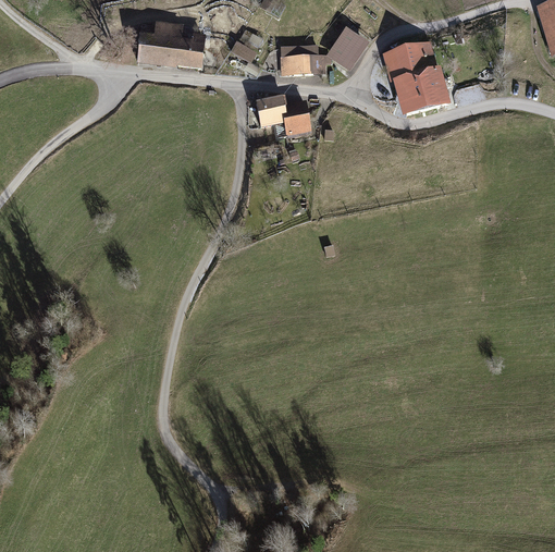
[(554,2),(533,10),(549,57),(554,54),(554,2)]
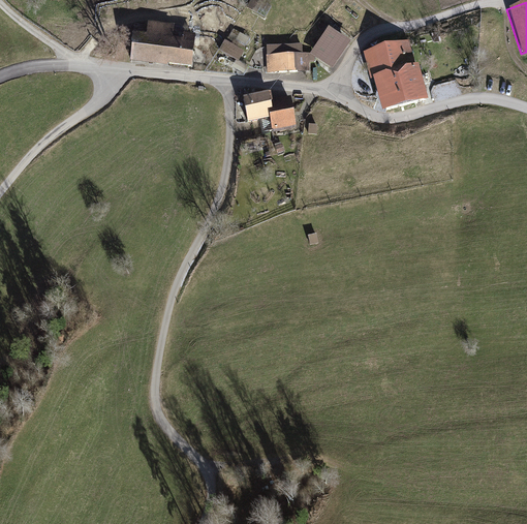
[(175,23),(147,21),(146,34),(106,30),(104,45),(134,48),(133,60),(192,65),(195,33),(183,32),(183,39),(174,38),(175,23)]
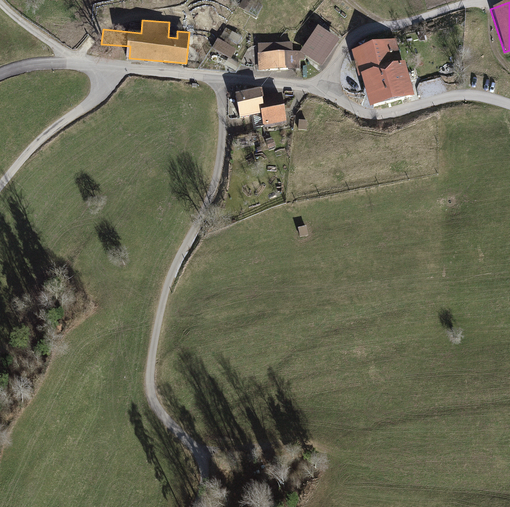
[(324,25),(305,49),(319,60),(338,36),(324,25)]
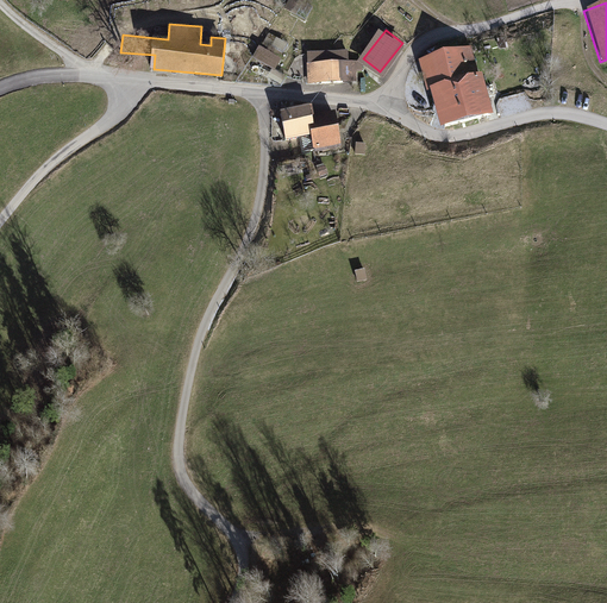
[(282,45),(286,37),(275,32),(271,41),(282,45)]
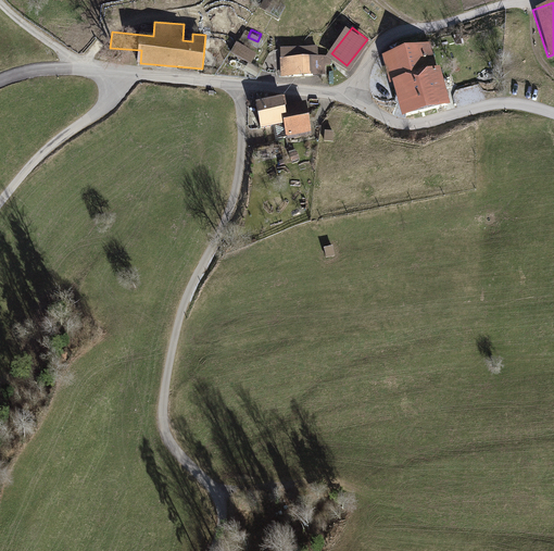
[(255,51),(236,40),(230,50),(250,61),(255,51)]
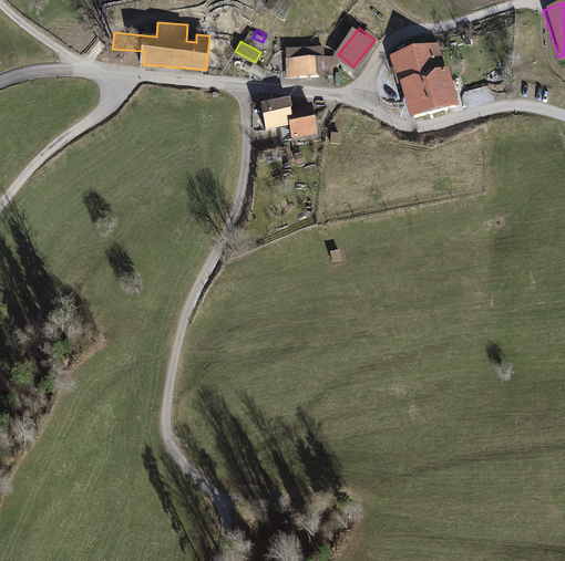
[(437,42),(388,54),(394,81),(400,80),(409,118),(459,106),(449,68),(443,69),(437,42)]
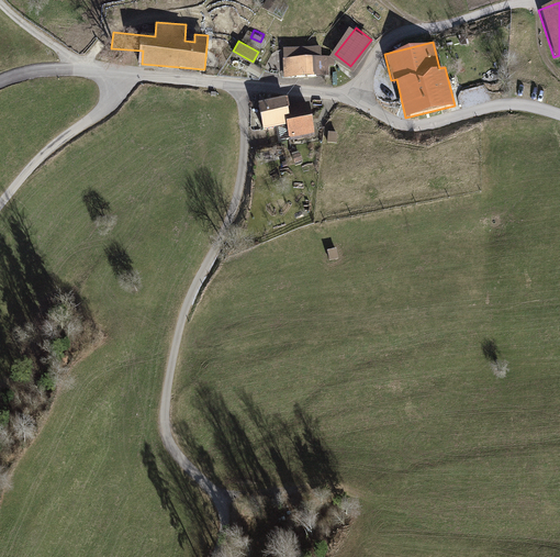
[(321,44),(280,45),(281,75),(331,74),(329,55),(321,55),(321,44)]
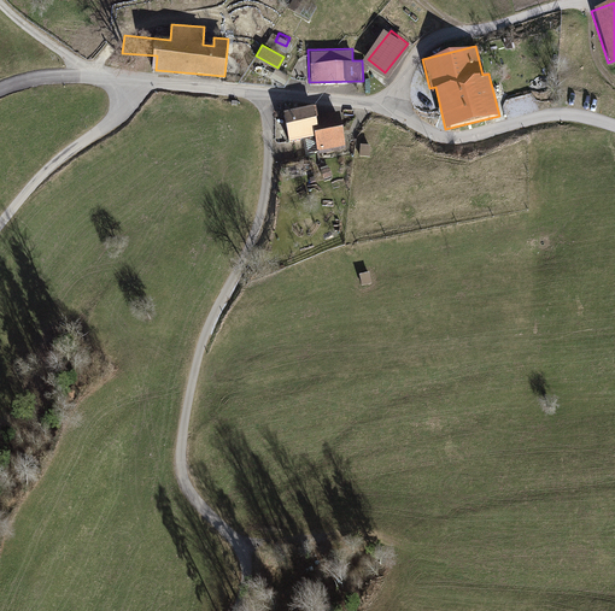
[(292,110),(282,111),(287,141),(314,136),(316,150),(345,145),(340,112),(317,116),(315,105),(297,109),(296,100),(290,101),(292,110)]
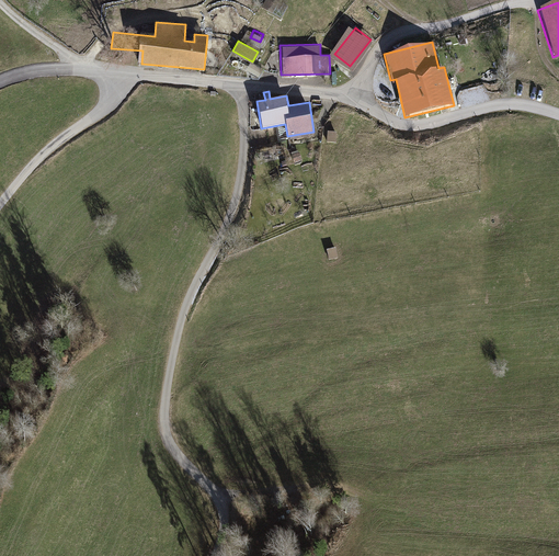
[(334,131),(327,129),(324,139),(332,142),(334,131)]
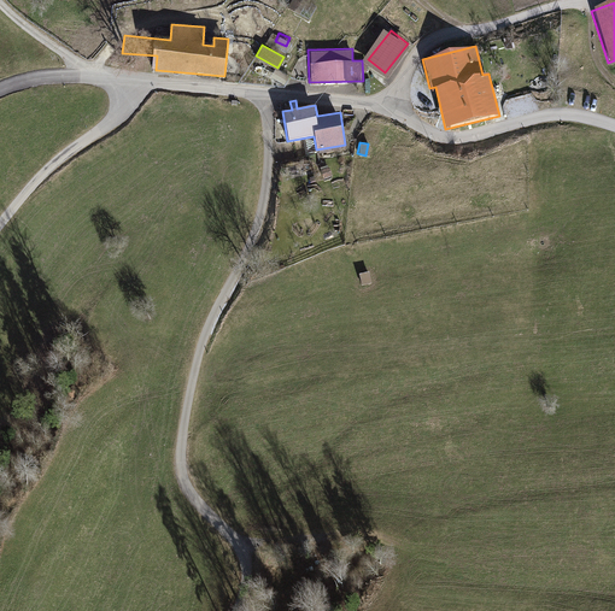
[(369,271),(358,272),(361,283),(370,281),(369,271)]
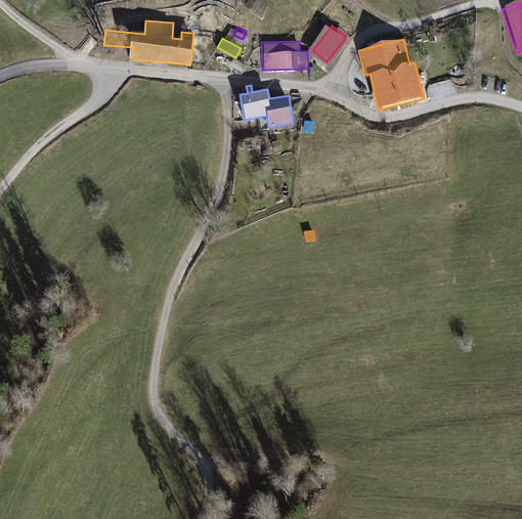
All buildings are outlined.
